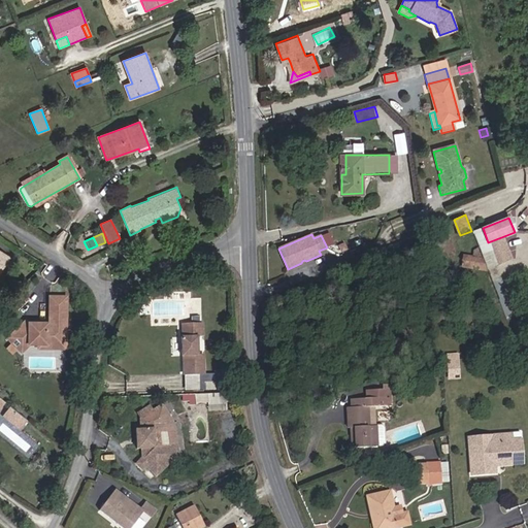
[(508,238),(492,244),(500,267),(517,261),(508,238)]
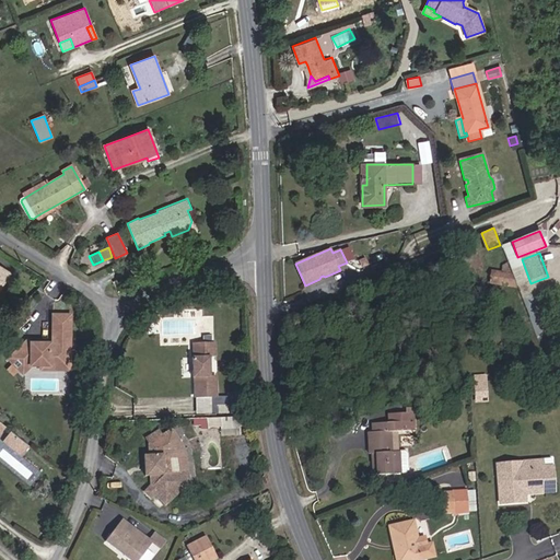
[(0,289),(10,273),(0,267),(0,289)]
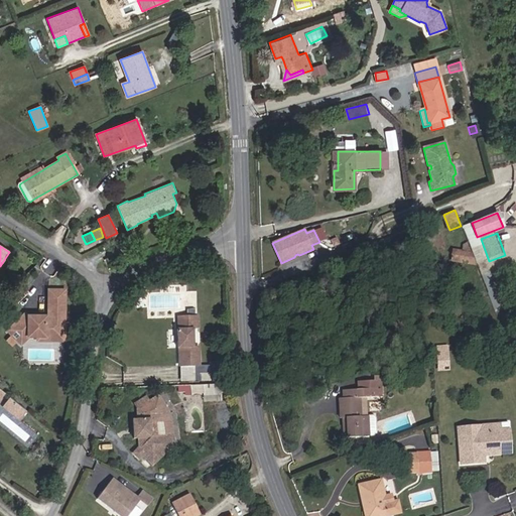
[(455,249),(454,261),(463,261),(463,250),(455,249)]
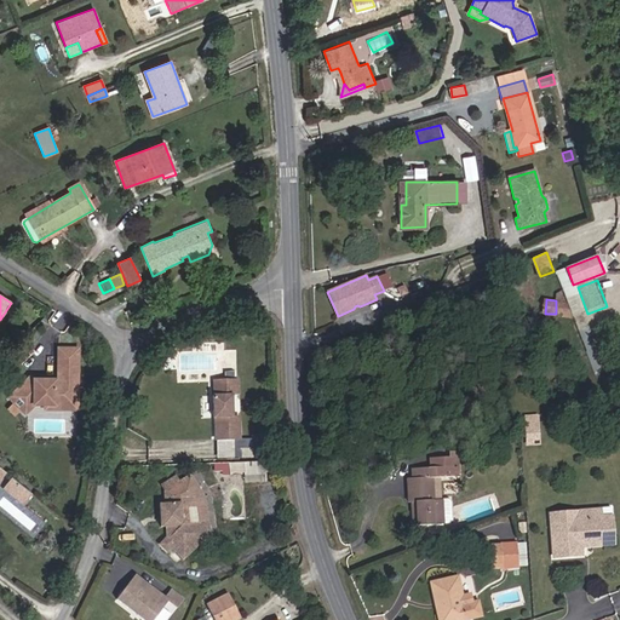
[(455,314),(463,321),(475,309),(469,302),(455,314)]
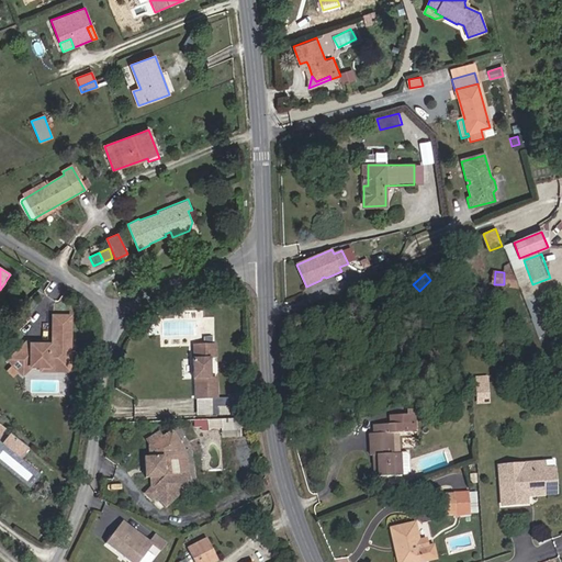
[(72,361),(72,317),(55,317),(56,346),(42,347),(37,350),(31,344),(12,362),(26,377),(34,369),(44,369),(63,368),(62,361),(72,361)]
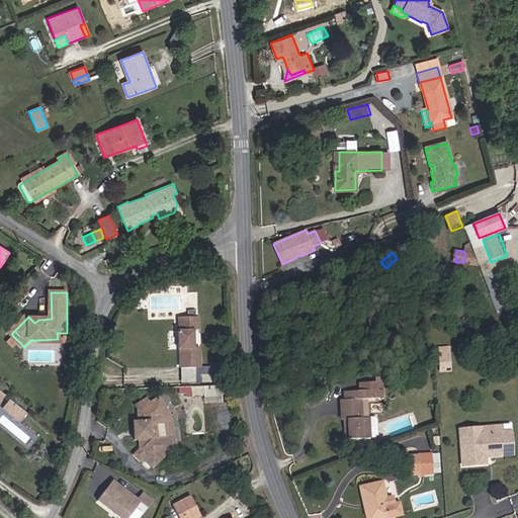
[(193,319),(184,319),(185,330),(183,330),(184,349),(185,349),(189,349),(190,358),(186,358),(186,366),(190,366),(201,366),(205,366),(204,348),(200,348),(199,330),(204,330),(203,318),(201,318),(200,311),(193,311),(193,319)]
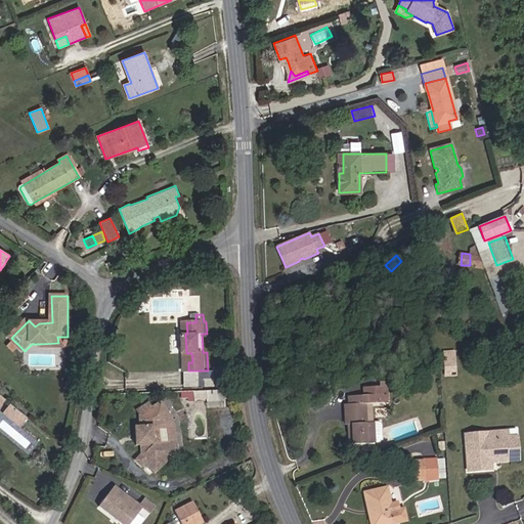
[(69,347),(68,337),(57,337),(58,343),(41,344),(42,347),(69,347)]
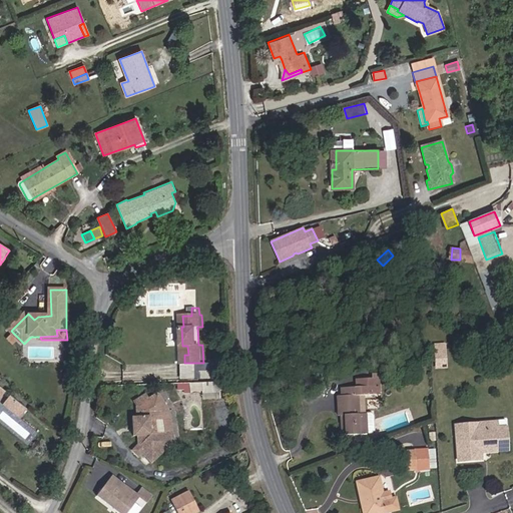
[(452,366),(451,352),(443,352),(443,366),(452,366)]
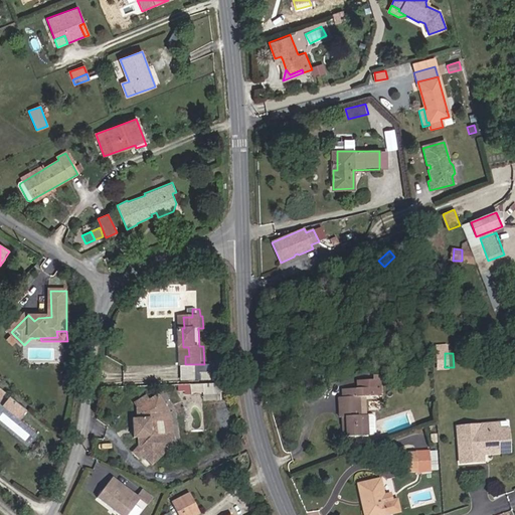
[(224,370),(224,363),(214,363),(215,373),(224,372),(224,370)]
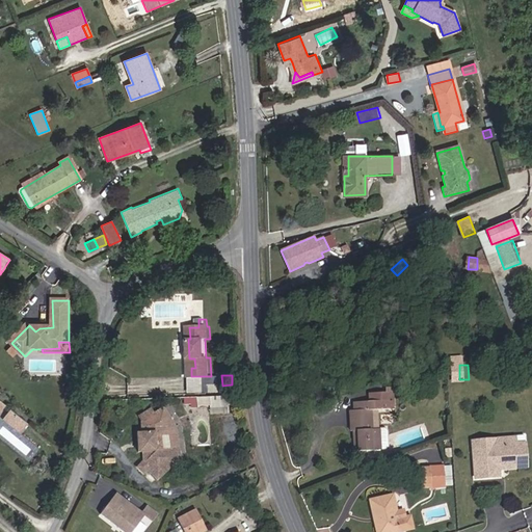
[(207,393),(207,376),(195,376),(195,393),(207,393)]
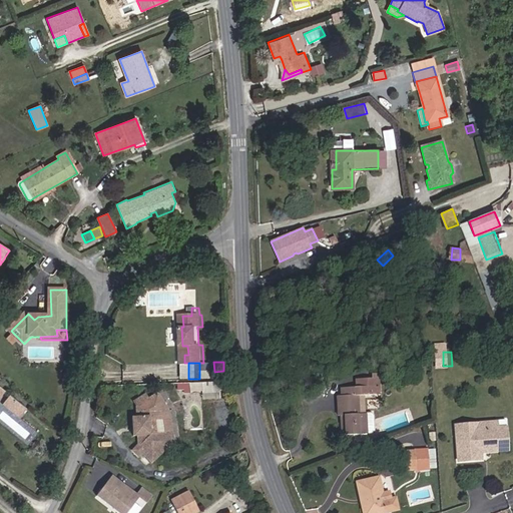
[(271,383),(297,376),(295,371),(269,377),(271,383)]
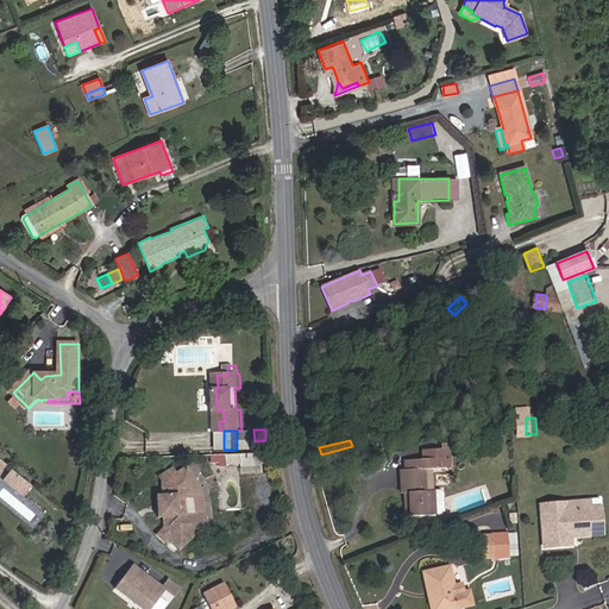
[(425,491),(424,469),(450,468),(449,444),(440,444),(440,450),(422,450),(422,459),(405,460),(405,470),(400,470),(401,494),(413,494),(414,516),(440,515),(443,513),(441,494),(439,490),(425,491)]
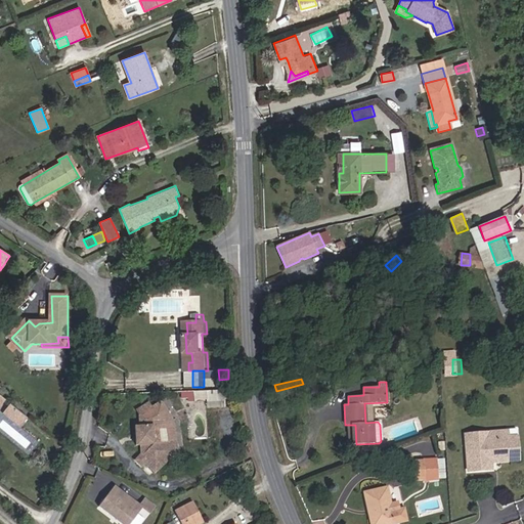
[(229,399),(228,390),(211,391),(211,400),(229,399)]
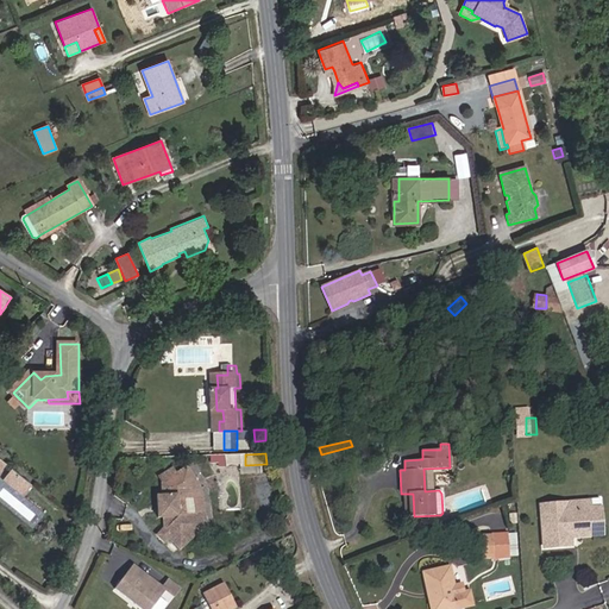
[(243,465),(242,454),(215,454),(217,463),(224,463),(224,468),(231,468),(231,470),(243,469),(243,465)]
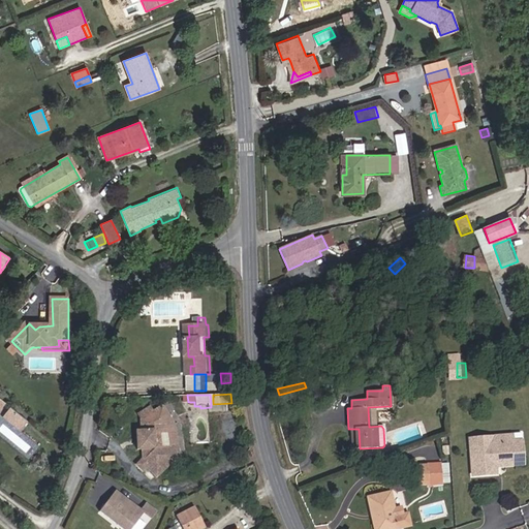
[(152,415),(144,422),(146,430),(141,431),(143,440),(146,439),(146,445),(143,446),(145,454),(149,453),(150,460),(143,470),(150,475),(154,470),(163,477),(179,455),(174,423),(160,407),(152,415)]
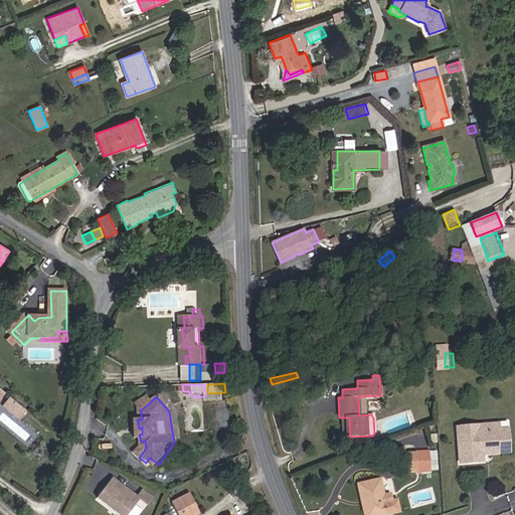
[(21,418),(27,408),(8,397),(2,406),(21,418)]
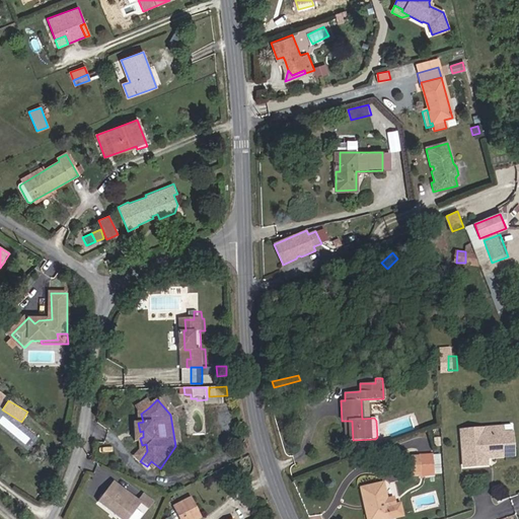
[(141,414),(149,408),(146,403),(138,411),(141,414)]
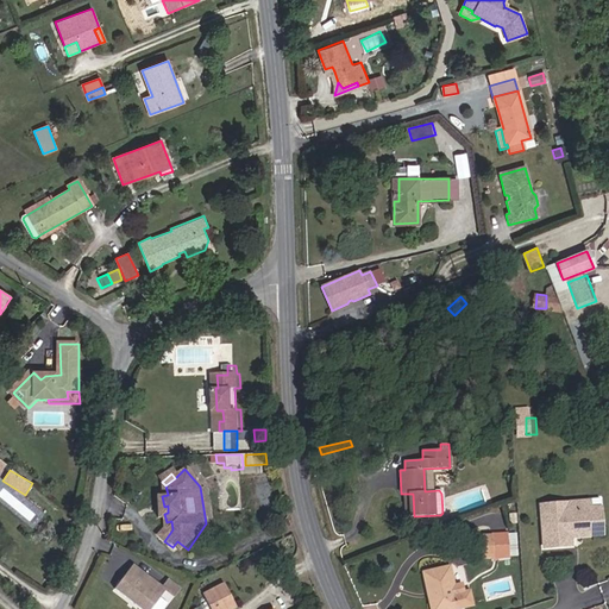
[(590,502),(541,506),(544,548),(571,546),(570,533),(576,533),(576,537),(589,537),(588,523),(602,522),(600,500),(590,501),(590,502)]
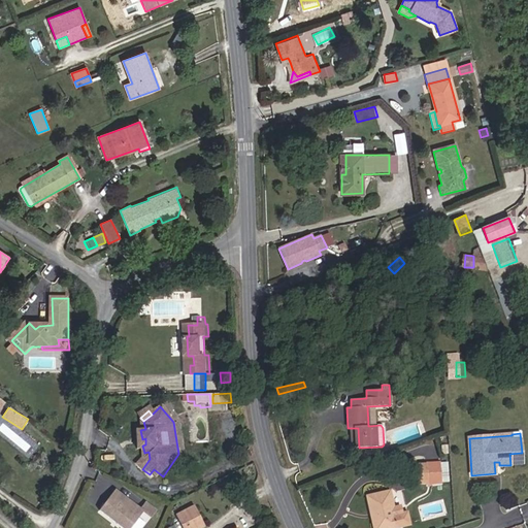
[(523,464),(522,453),(509,454),(510,465),(523,464)]
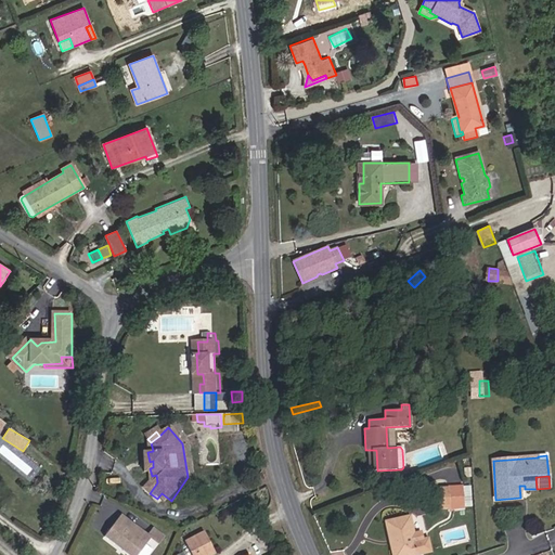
[(449,508),(463,507),(462,486),(447,487),(449,508)]
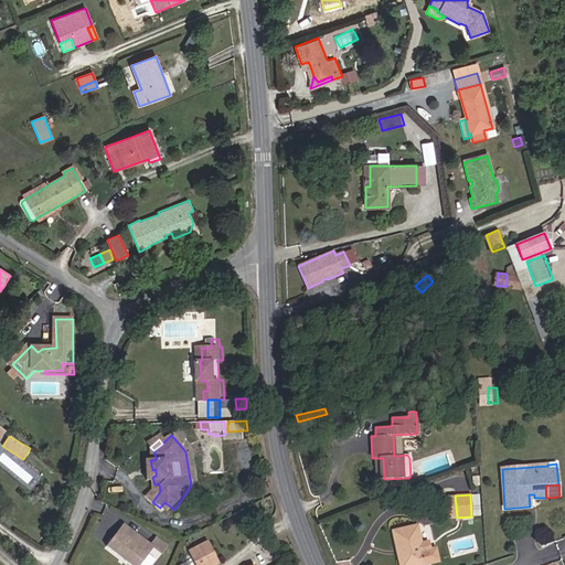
[(149,543),(123,522),(105,544),(130,564),(138,564),(150,548),(159,555),(166,546),(153,536),(149,543)]
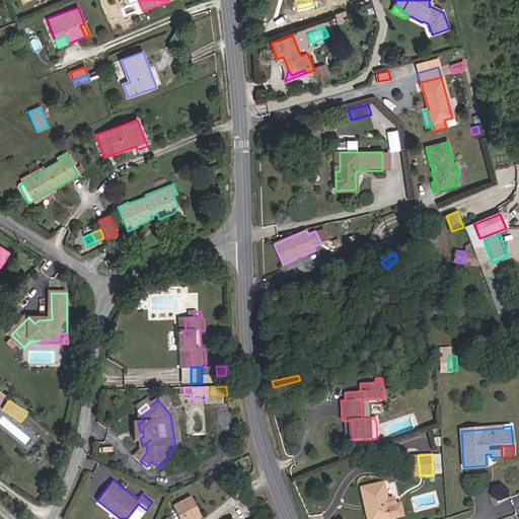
[(392,498),(385,499),(382,484),(360,488),(364,506),(369,505),(371,518),(386,518),(401,516),(399,507),(394,508),(392,498)]
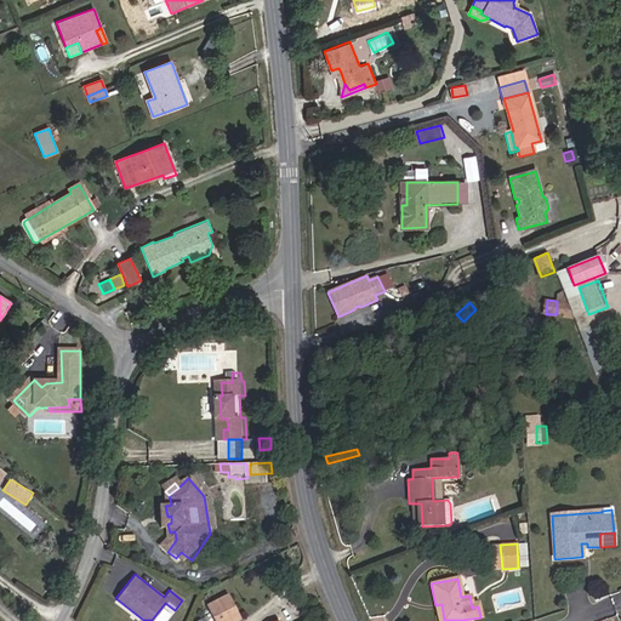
[(218,620),(220,620),(239,611),(231,594),(211,604),(218,620)]
